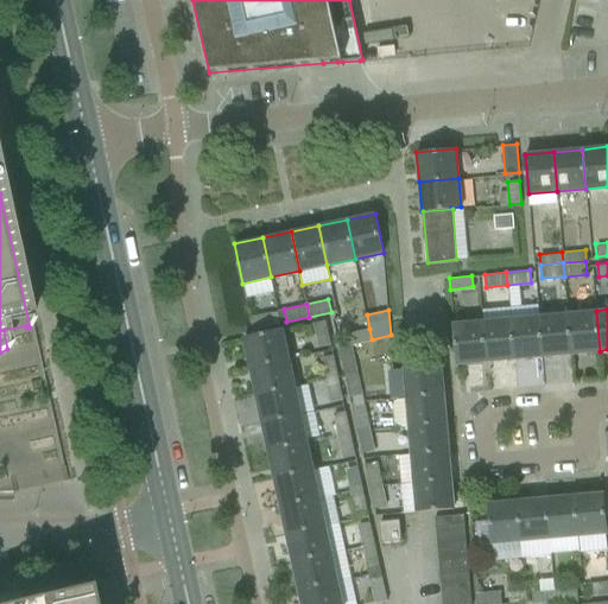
[(596,311),(568,313),(571,354),(600,351),(596,311)]
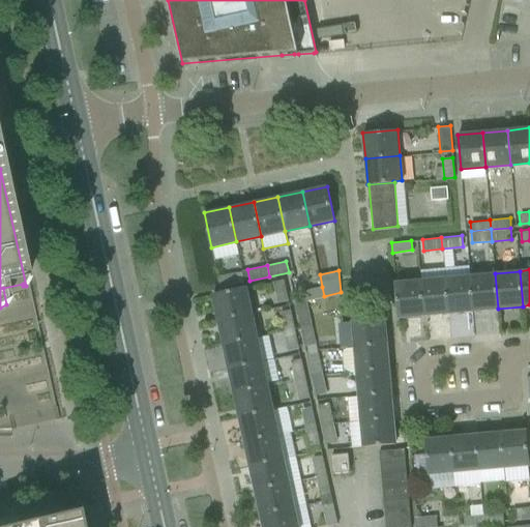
[(217,276),(219,286),(239,282),(237,272),(217,276)]
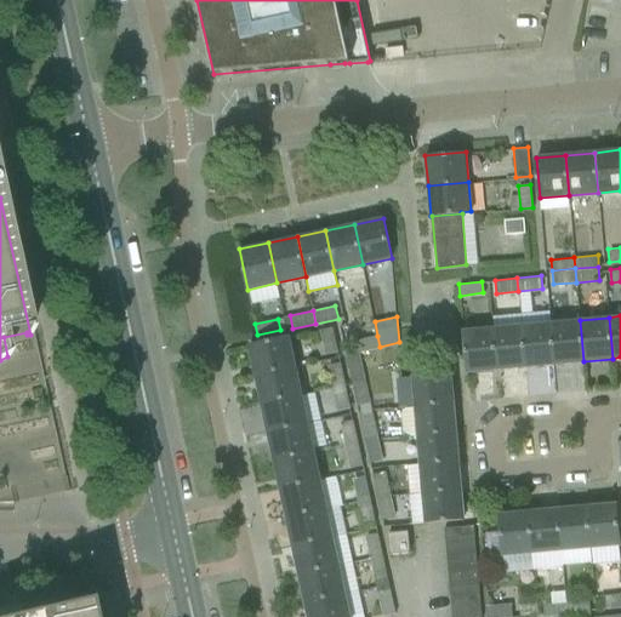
[(580,320),(551,323),(554,364),(584,361),(580,320)]
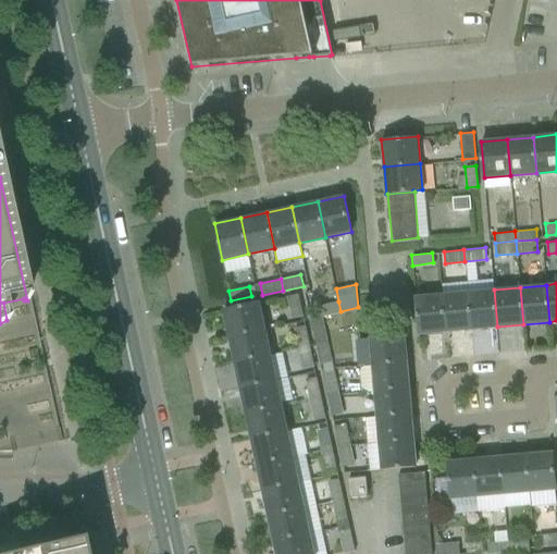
[(494,290),(468,292),(471,329),(497,327),(494,290)]
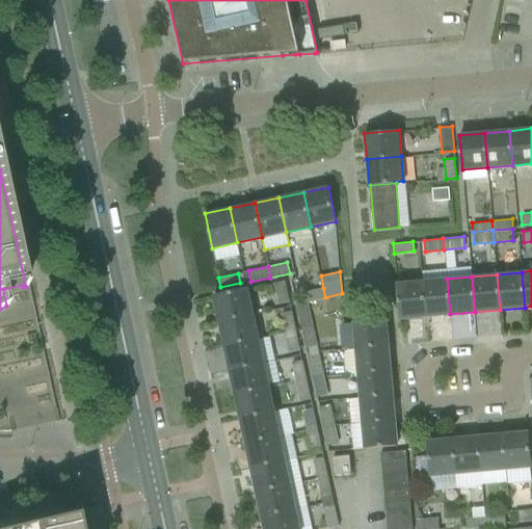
[(447,279),(422,282),(425,317),(450,314),(447,279)]
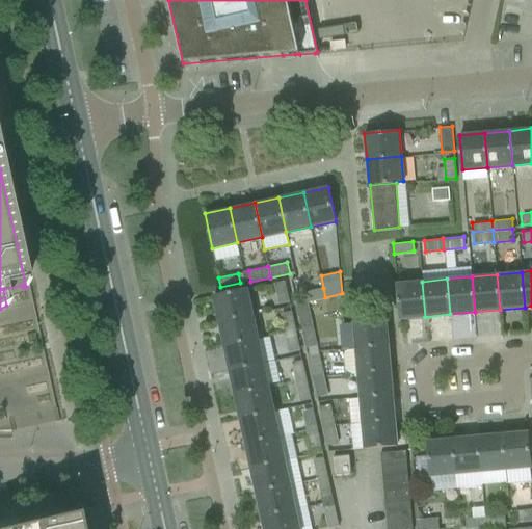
[(284,280),(274,282),(278,301),(288,299),(284,280)]
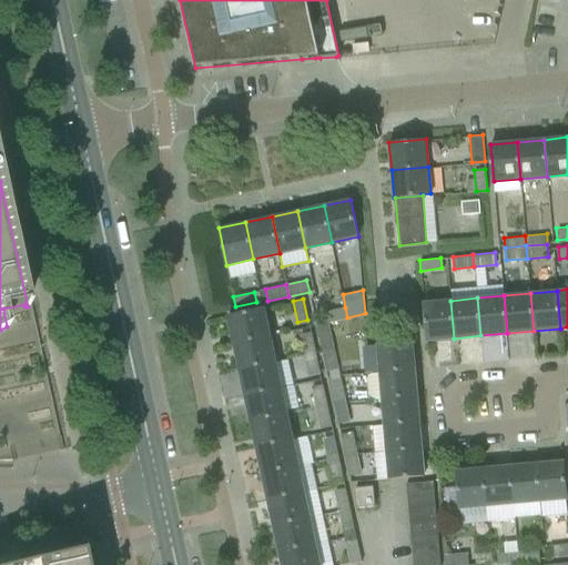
[(454,339),(450,301),(423,303),(426,341),(454,339)]
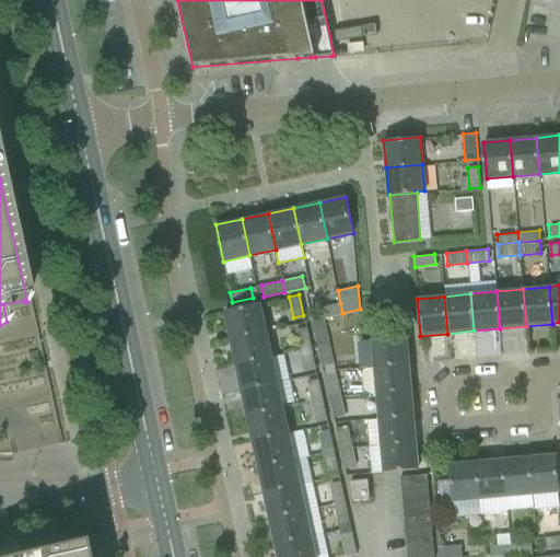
[(224,311),(230,337),(267,329),(260,302),(224,311)]
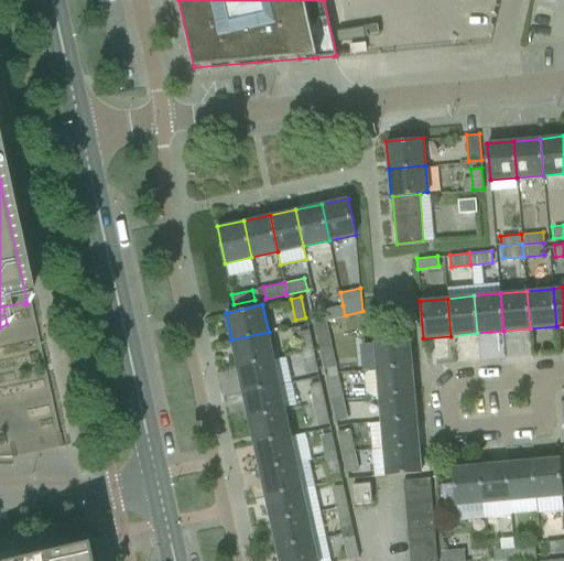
[(340,305),(324,310),(325,320),(345,315),(343,305),(342,305),(340,305)]
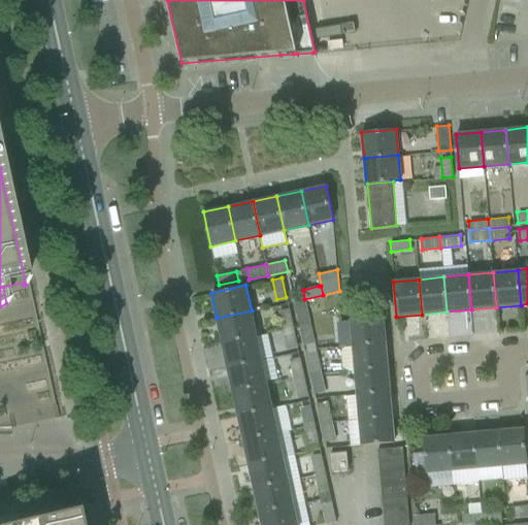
[(304,298),(294,301),(299,325),(310,323),(305,299),(304,299),(304,298)]
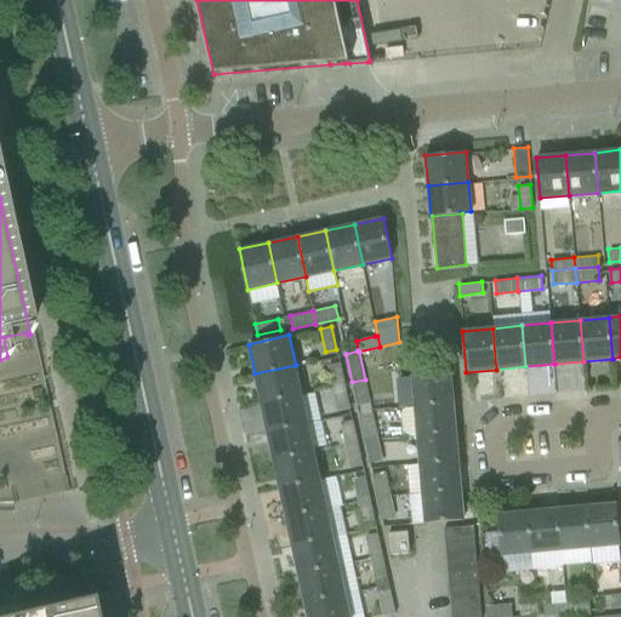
[(329,364),(332,386),(346,383),(341,361),(329,364)]
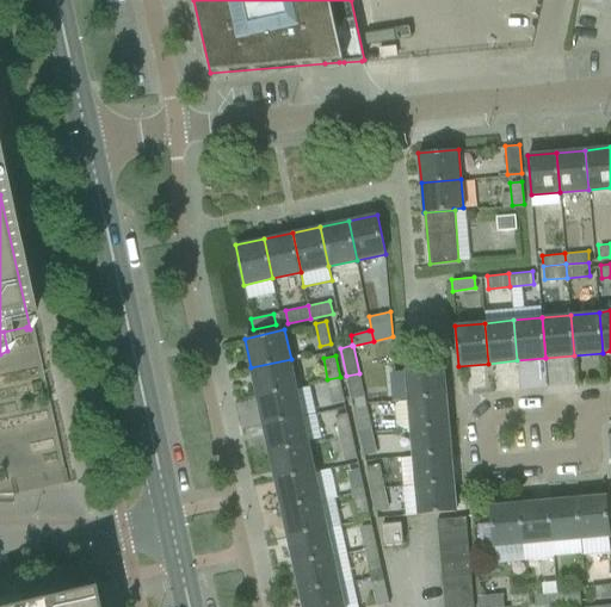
[(251,367),(257,395),(297,386),(291,359),(251,367)]
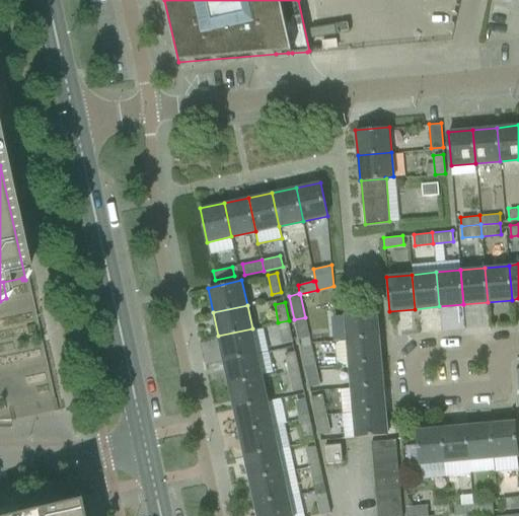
[(345,313),(348,339),(378,336),(375,311),(345,313)]
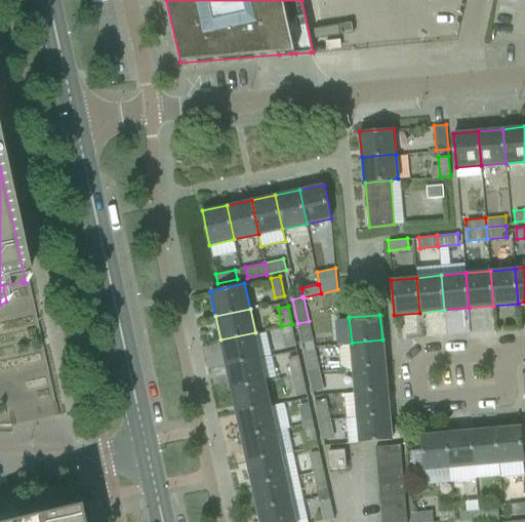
[(297,323),(301,343),(313,340),(309,321),(297,323)]
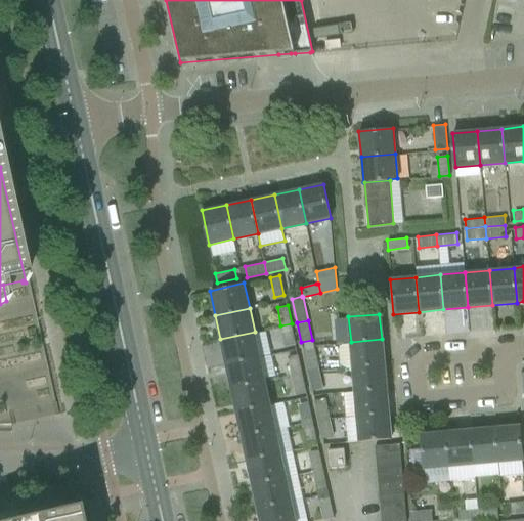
[(292,323),(280,326),(286,346),(296,343),(292,323)]
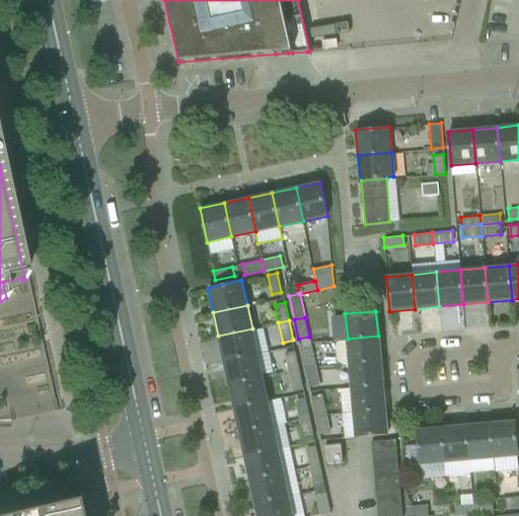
[(218,336),(223,360),(257,353),(252,328),(218,336)]
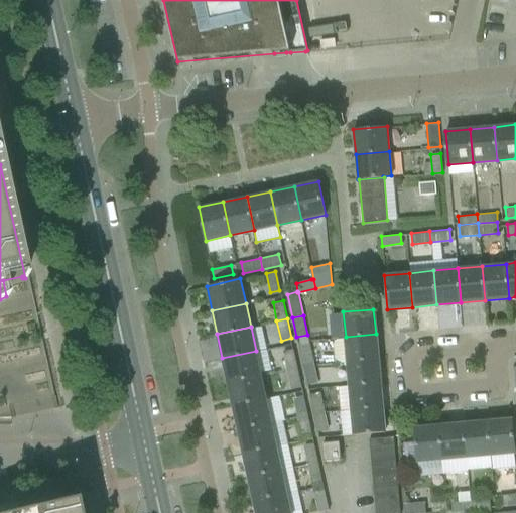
[(337,339),(333,343),(334,358),(339,361),(348,360),(348,361),(378,358),(376,334),(346,337),(346,338),(337,339)]
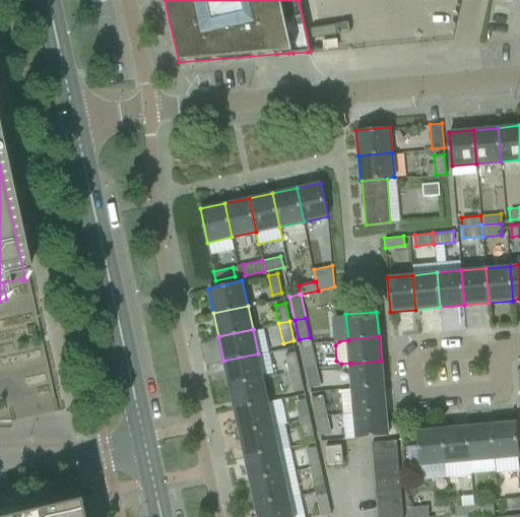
[(301,349),(305,368),(316,367),(312,347),(301,349)]
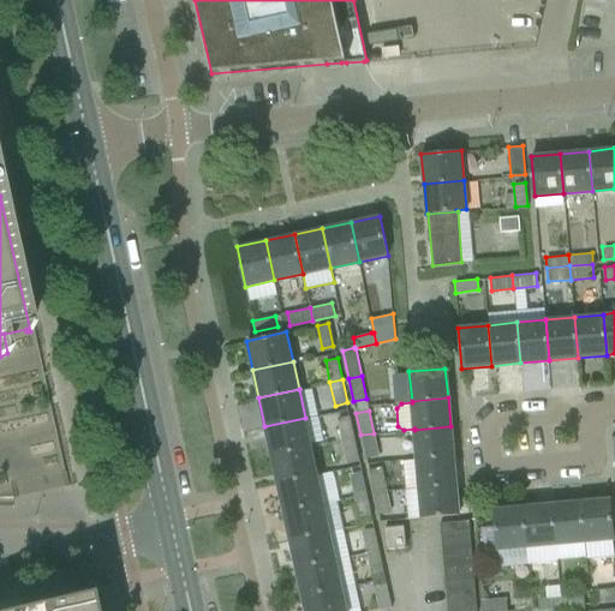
[(348,415),(338,418),(342,438),(353,436),(348,415)]
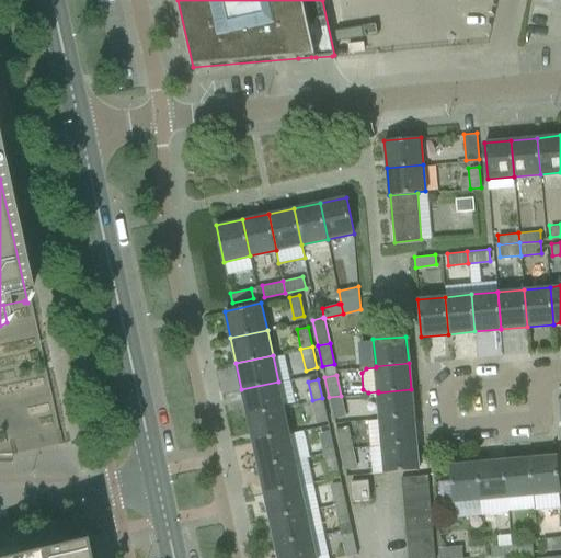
[(278,382),(241,389),(247,414),(284,407),(283,403),(295,401),(290,380),(278,383),(278,382)]
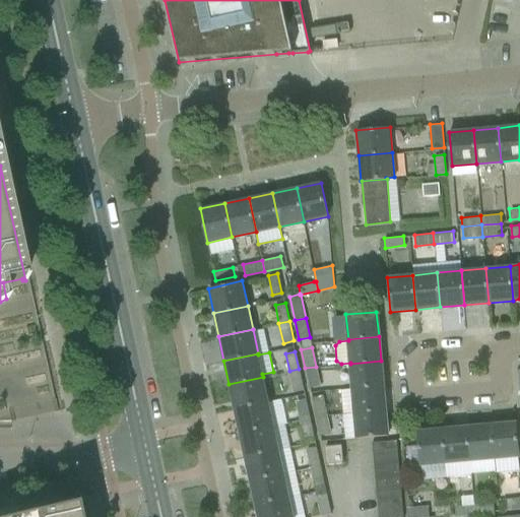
[(350,364),(352,388),(383,385),(381,361),(350,364)]
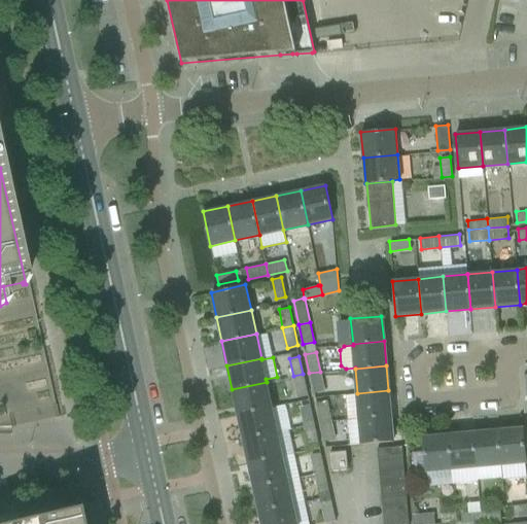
[(320,372),(309,373),(314,392),(324,390),(320,372)]
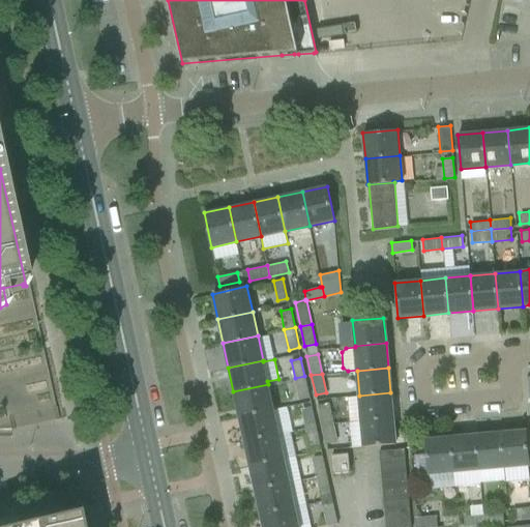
[(304,376),(295,378),(299,399),(308,397),(304,376)]
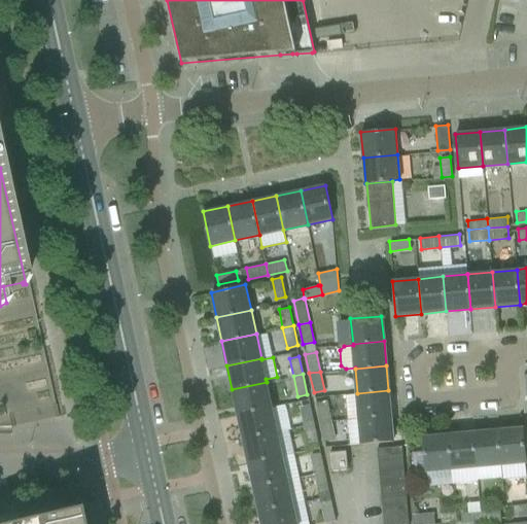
[(232,389),(237,414),(272,407),(267,382),(232,389)]
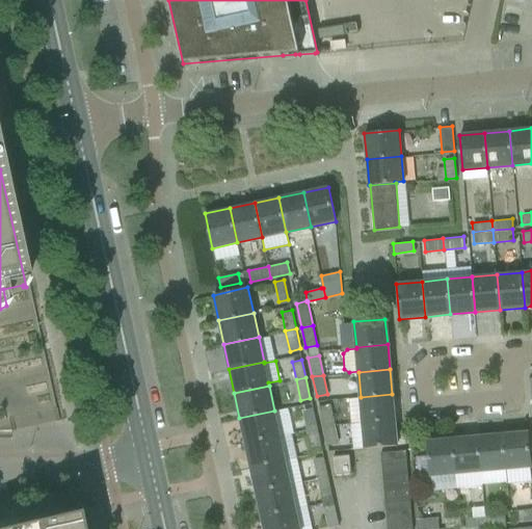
[(361,397),(363,422),(394,419),(392,394),(361,397)]
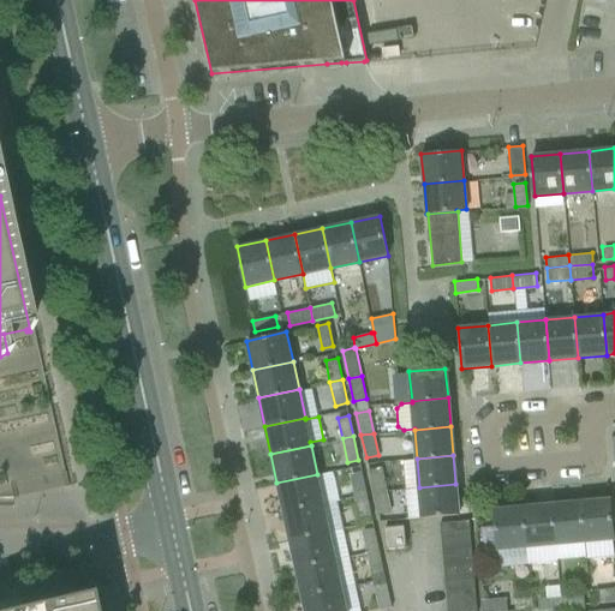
[(369,469),(374,491),(387,490),(382,467),(369,469)]
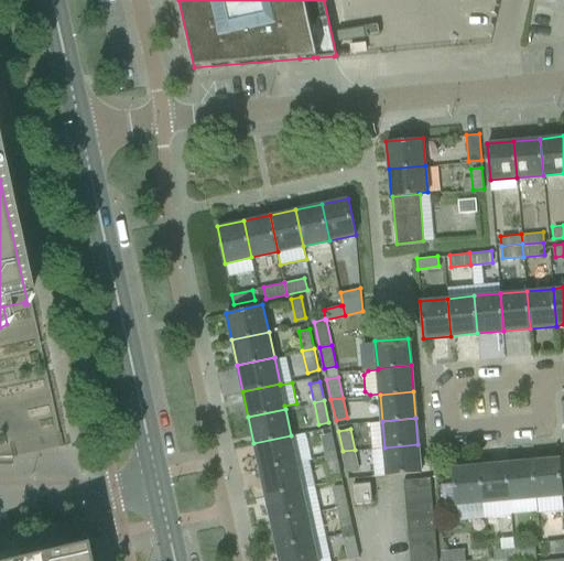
[(331,432),(321,434),(325,454),(335,452),(331,432)]
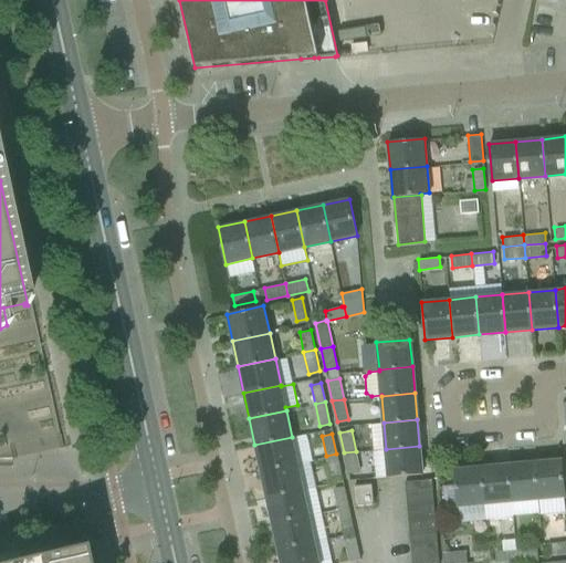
[(254,445),(261,470),(297,462),(292,437),(254,445)]
